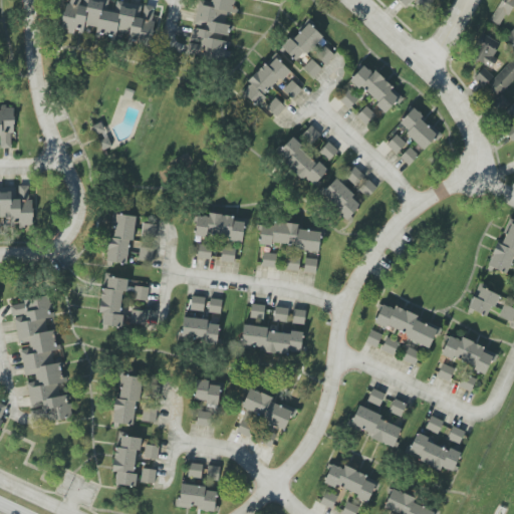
[(155,6),(115,0),(66,0),(62,31),(74,33),(74,31),(83,33),(84,25),(97,27),(96,34),(121,38),(122,32),(130,33),(127,45),(149,48),(155,6)]
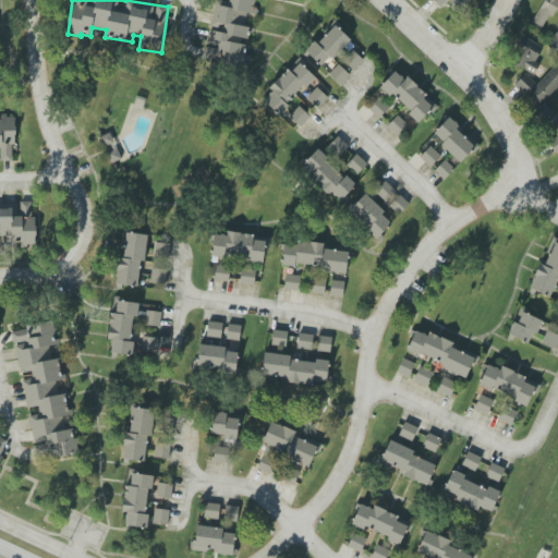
[(227,0),(228,1),(215,0),(214,0),(208,46),(205,46),(203,61),(245,67),(251,28),(244,27),(246,14),(257,15),(258,9),(252,8),(252,0),(227,0)]
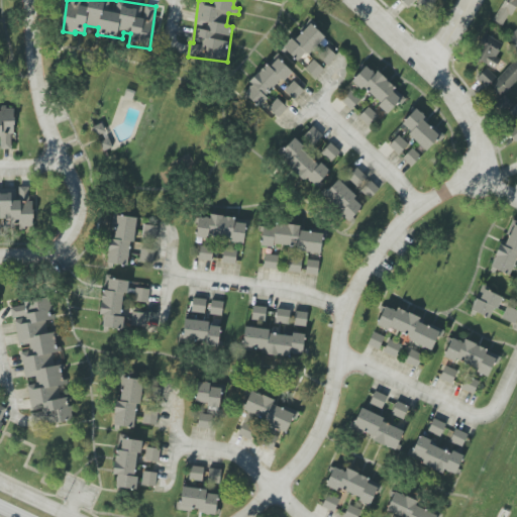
[(516,0),(504,0),(493,20),(503,26),(516,0)]
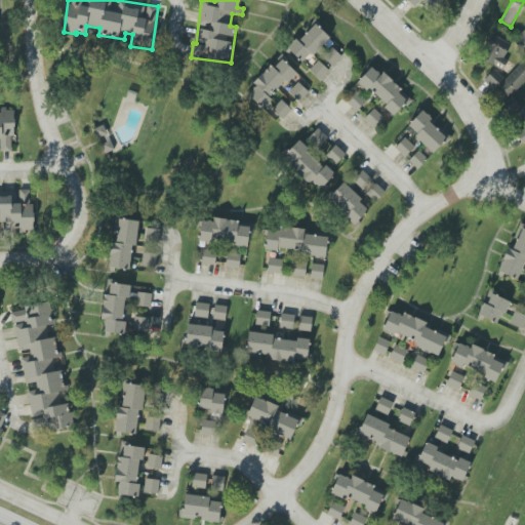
[(329,37),(313,23),(288,50),(304,65),(329,37)]
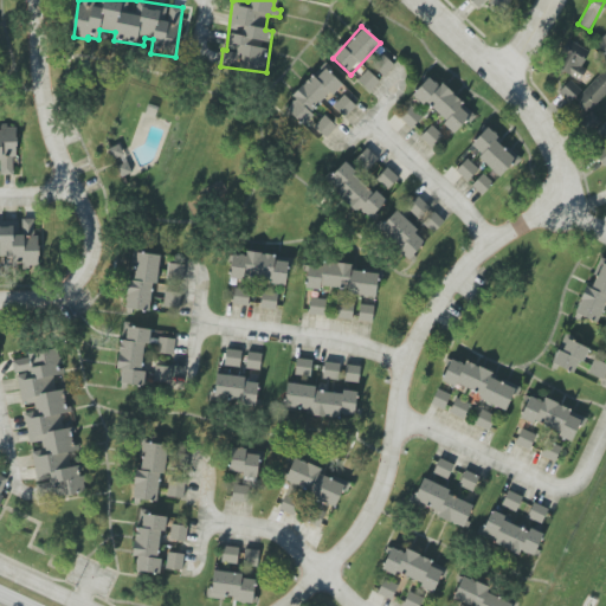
[(586,69),(581,66),(590,51),(568,40),(554,68),(580,81),(586,69)]
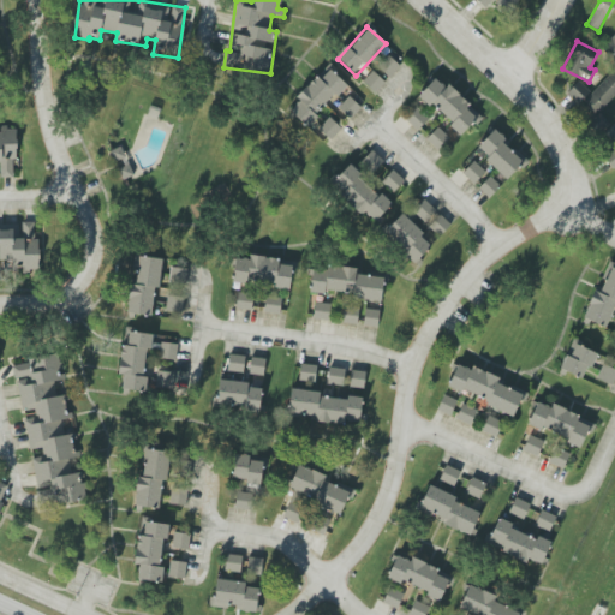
[(401,67),(388,55),(377,66),(389,78),(401,67)]
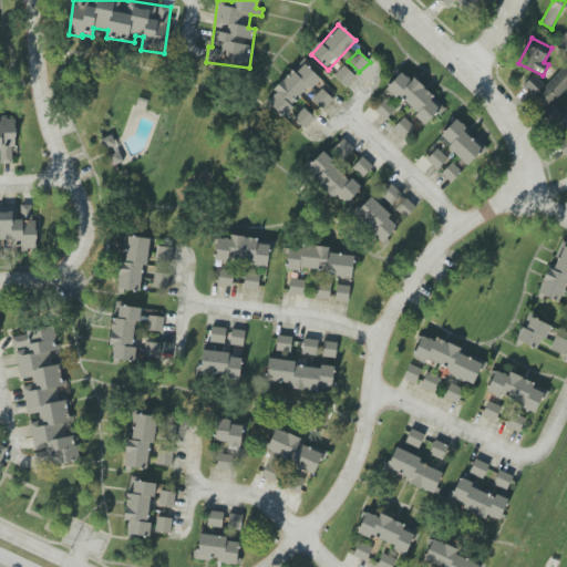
[(319,79),(302,62),(265,101),(281,117),(319,79)]
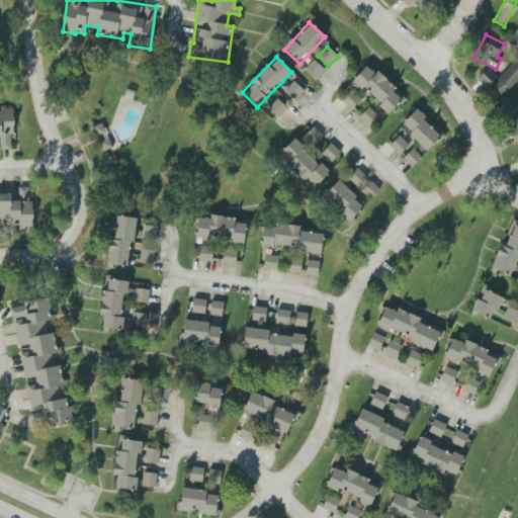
[(306,69),(316,79),(324,69),(314,60),(306,69)]
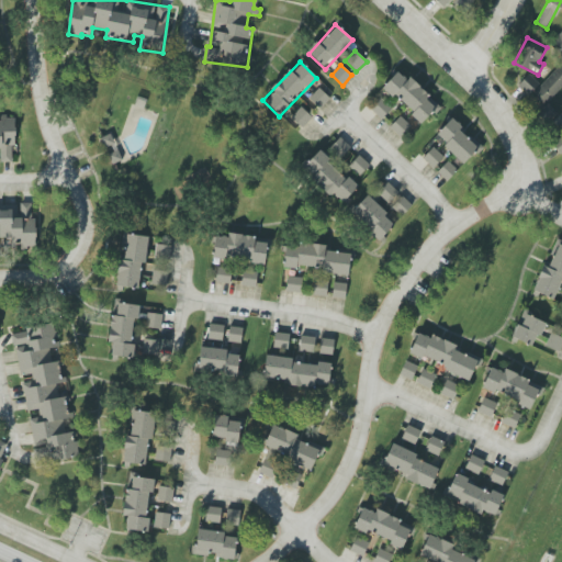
[(543,104),(561,87),(561,68),(560,67),(532,93),(543,104)]
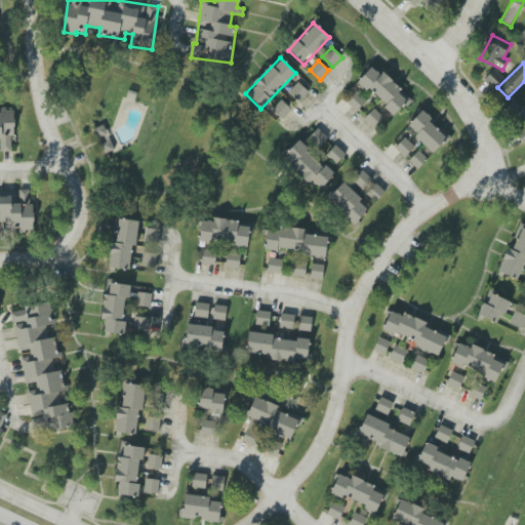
[(394,117),(411,99),(382,72),(379,75),(371,67),(359,80),(386,107),(385,108),(394,117)]
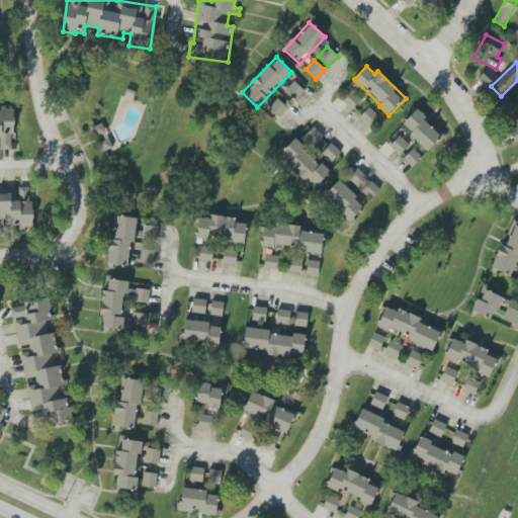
[(478,79),(488,88),(497,78),(487,68),(478,79)]
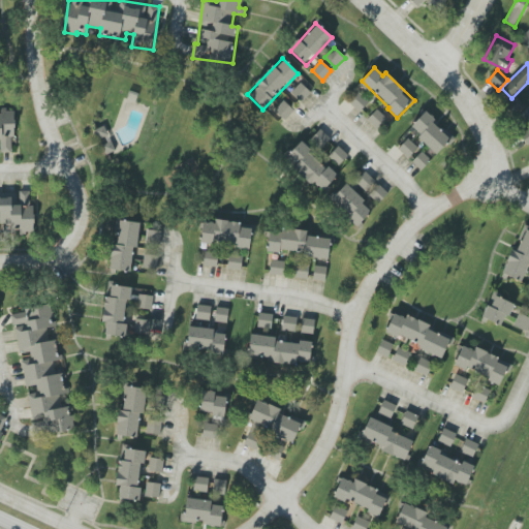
[(290,94),(301,103),(311,92),(300,83),(290,94)]
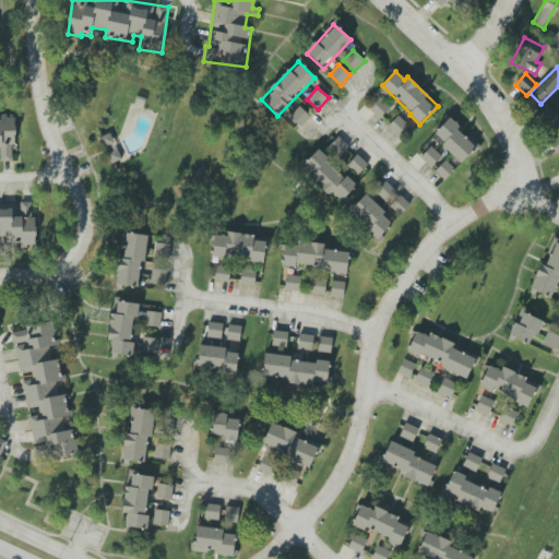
[(369,109),(380,119),(390,108),(379,97),(369,109)]
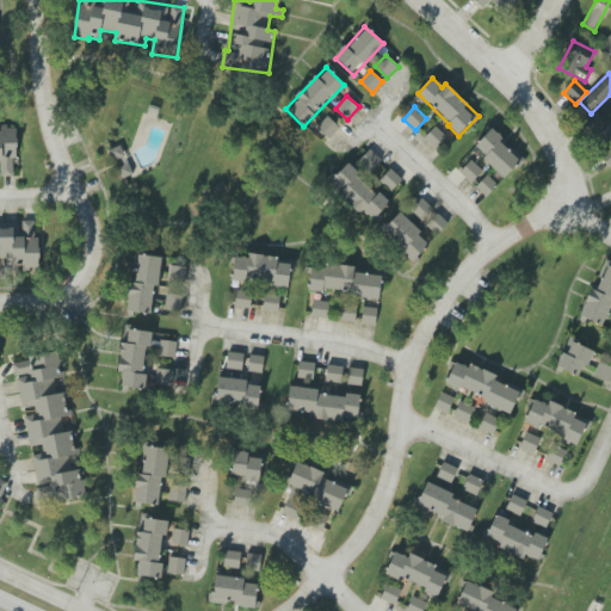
[(318,128),(328,139),(339,128),(327,117),(318,128)]
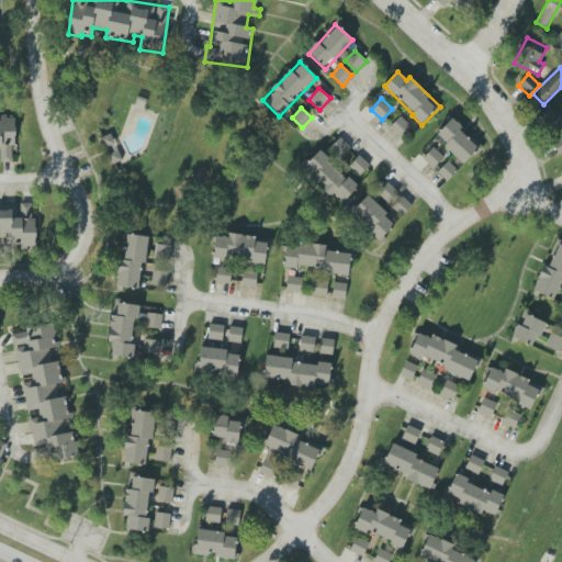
[(561,130),(561,110),(550,121),(559,133),(561,130)]
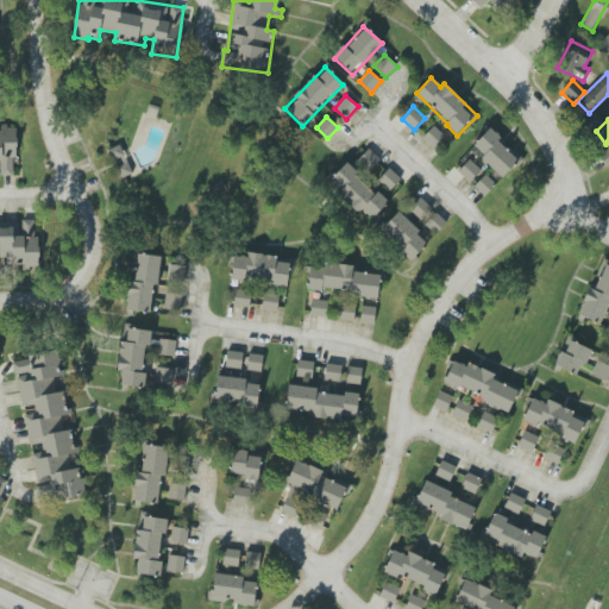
[(422,138),(435,150),(446,138),(433,126),(422,138)]
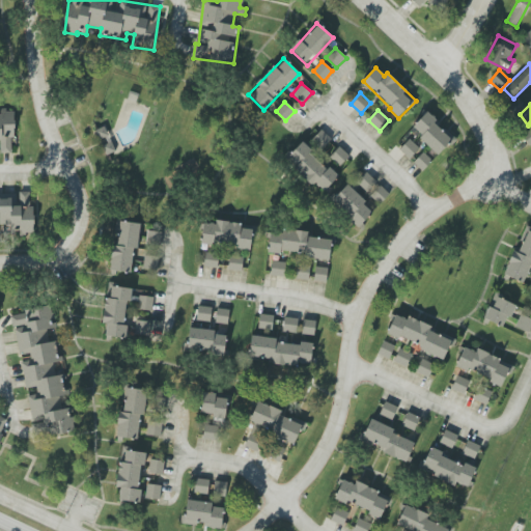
[(0,152),(10,154),(11,137),(15,137),(16,112),(0,111),(0,152)]
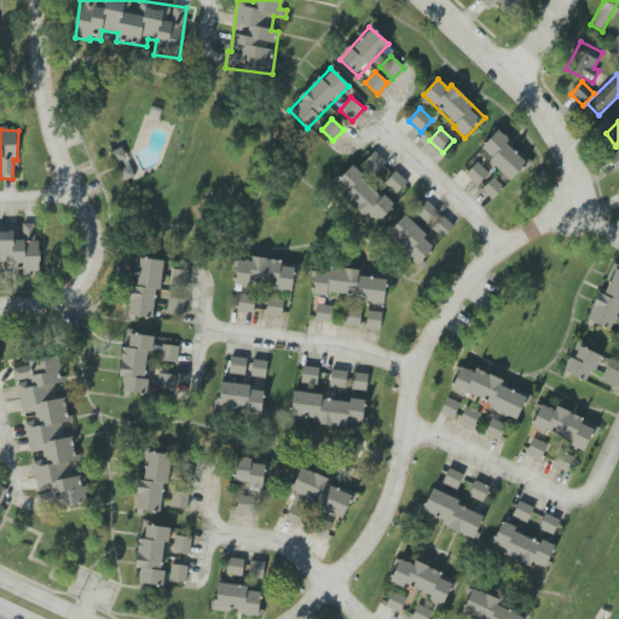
[(512,183),(530,162),(497,131),(481,148),(492,157),(489,161),(512,183)]
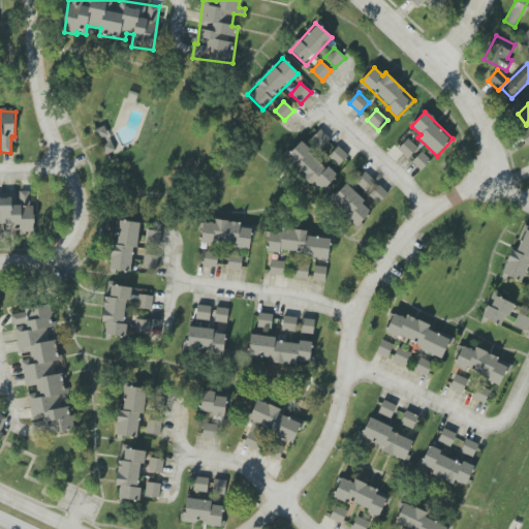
[(105,155),(115,151),(104,126),(95,130),(105,155)]
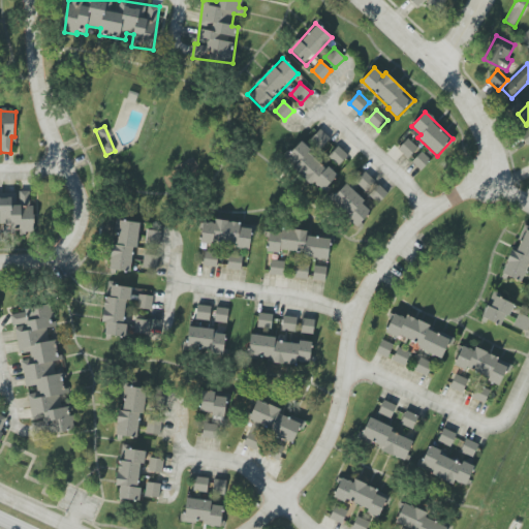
[(321,150),(331,138),(319,129),(311,141),(321,150)]
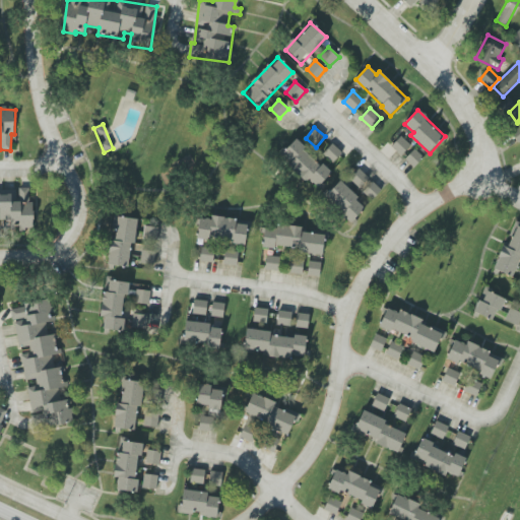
[(400,155),(410,145),(401,136),(391,146),(400,155)]
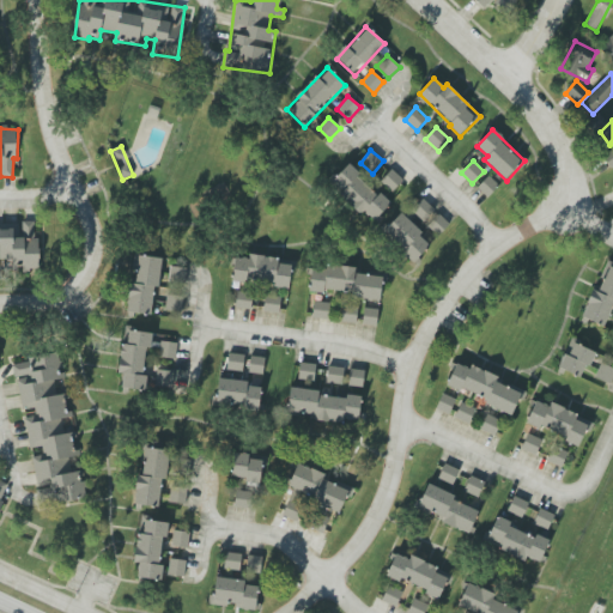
[(357,175),(359,174),(349,163),(329,184),(362,216),(365,212),(375,220),(389,205),(357,175)]
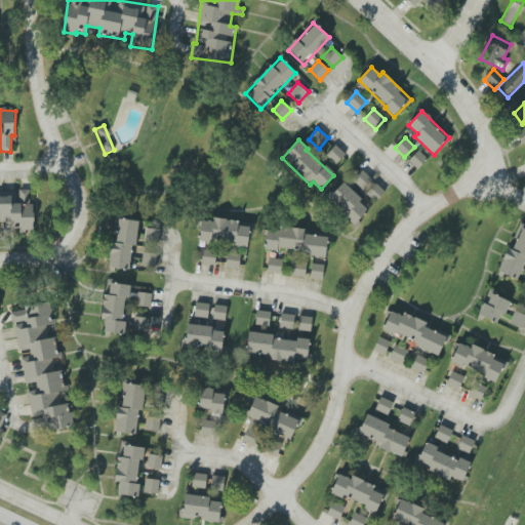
[(346,154),(335,145),(326,155),(336,164),(346,154)]
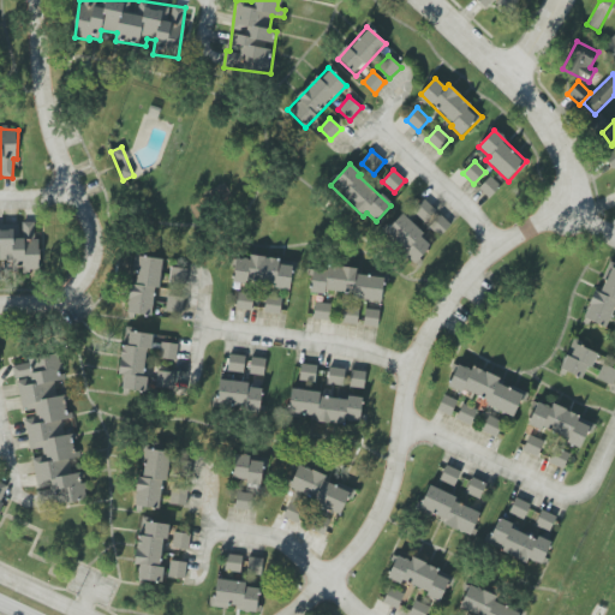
[(478,189),(489,198),(500,186),(489,177),(478,189)]
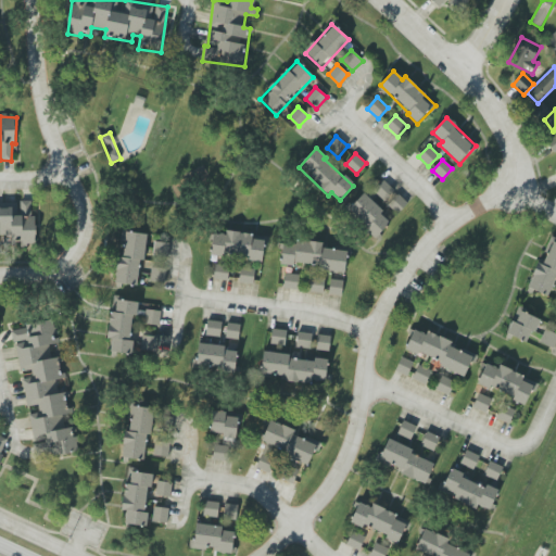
[(384,202),(395,191),(383,180),(374,191),(384,202)]
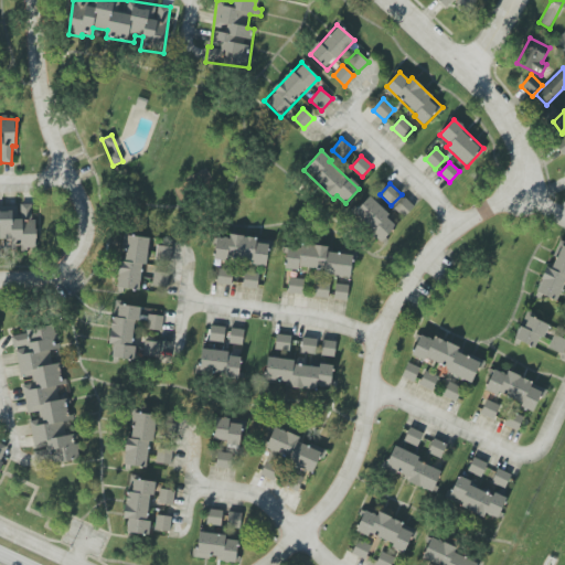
[(381,242),(397,224),(369,196),(352,215),(381,242)]
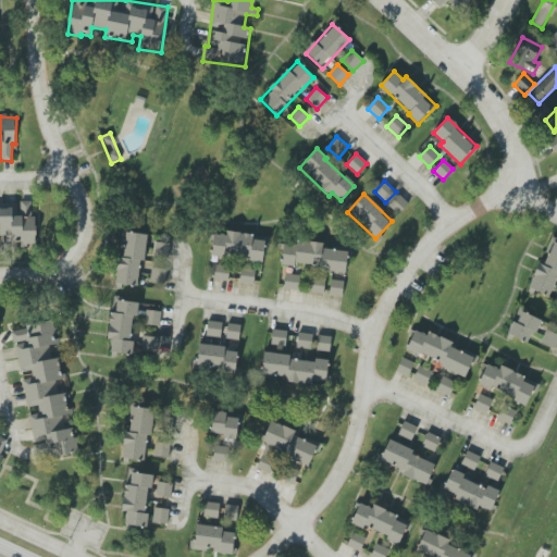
[(408,203),(398,194),(387,203),(398,214),(408,203)]
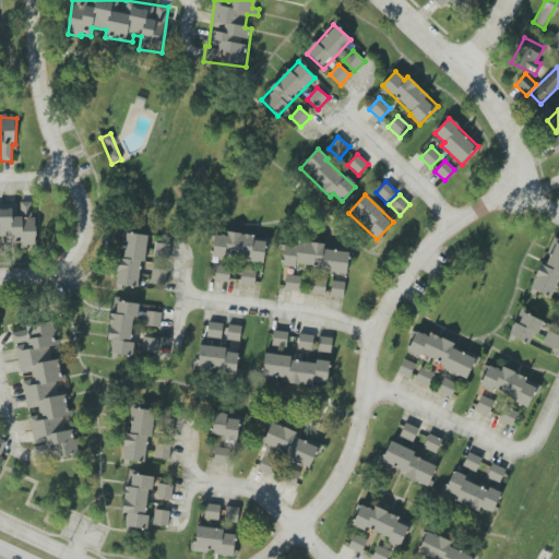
[(0,245),(34,249),(37,216),(31,216),(32,205),(0,202),(0,245)]
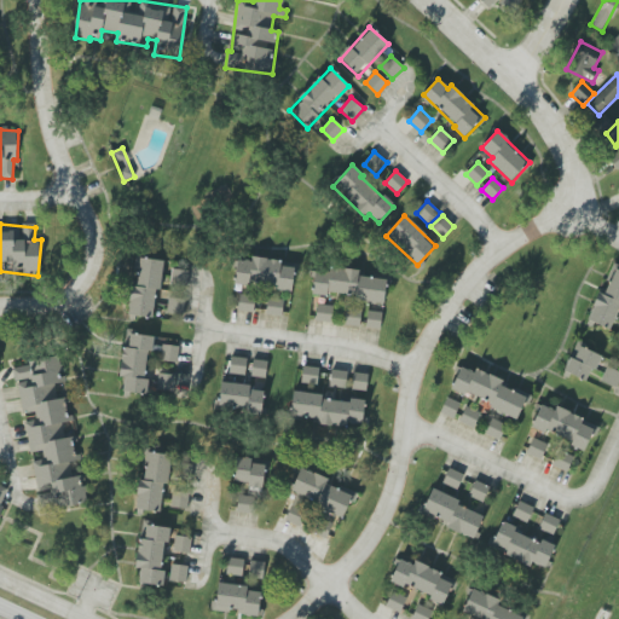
[(295,268),(282,267),(283,260),(252,256),(250,261),(237,259),(235,283),(291,290),(295,268)]
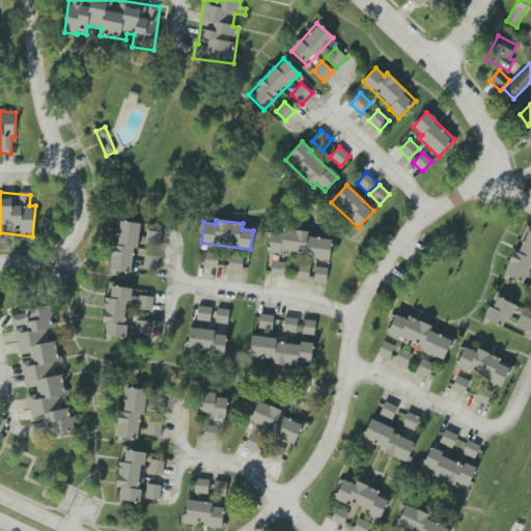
[(131,273),(134,248),(138,248),(141,223),(117,221),(111,271),(131,273)]
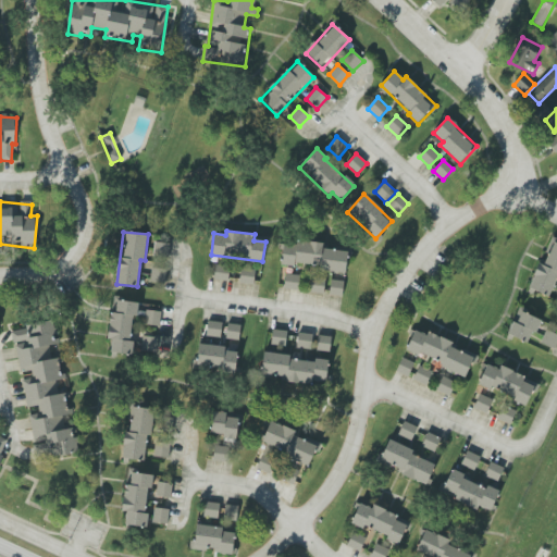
[(284,239),(281,263),(345,272),(348,251),(322,248),(323,245),(284,239)]
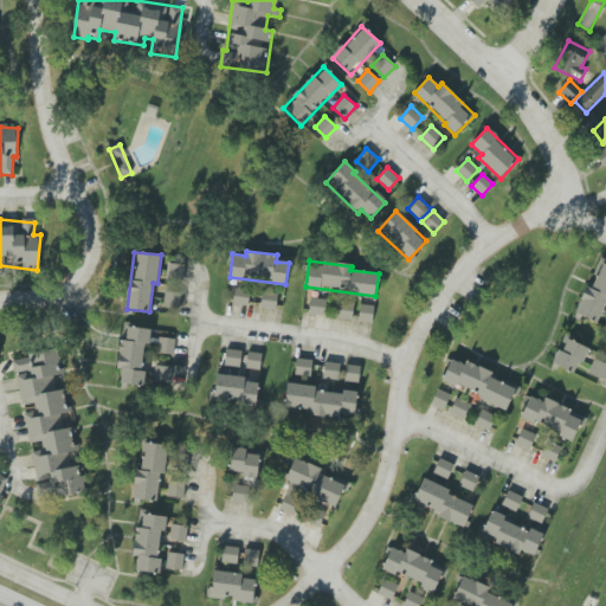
[(605,263),(598,260),(577,315),(597,323),(605,298),(605,263)]
